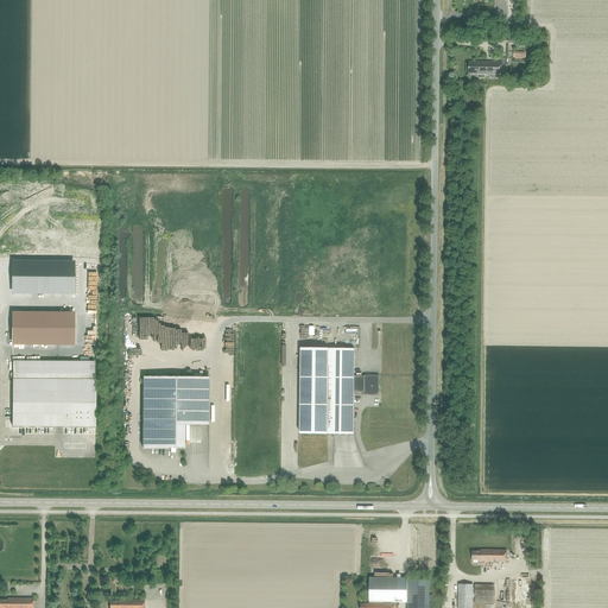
[(501,75),(501,63),(468,62),(468,74),(501,75)]
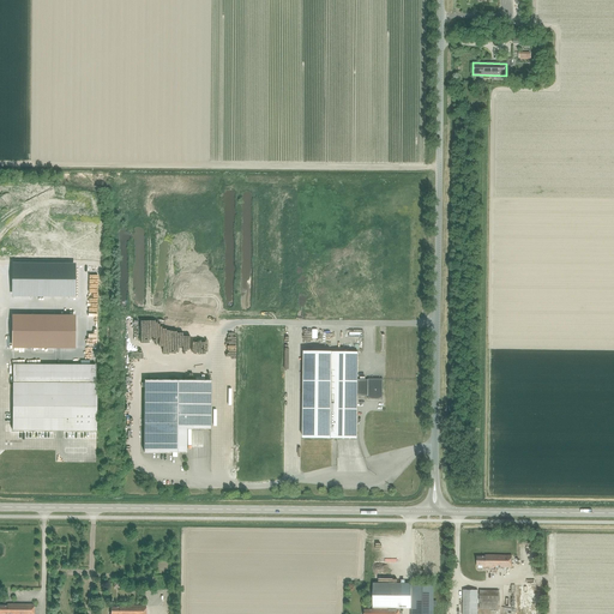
[(73,296),(73,266),(13,265),(13,295),(73,296)]
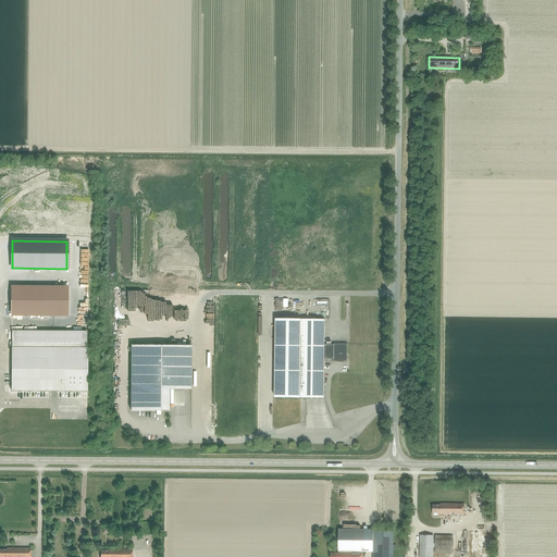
[(344,362),(347,359),(347,345),(332,345),(322,345),(322,321),(275,321),(275,398),(323,398),(324,360),(334,360),(334,362),(344,362)]
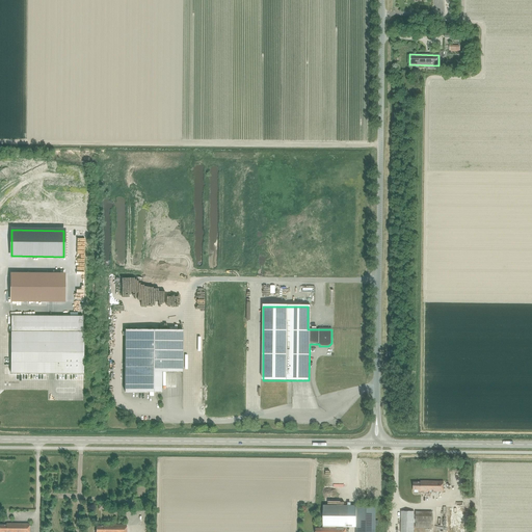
[(10,374),(83,374),(84,333),(82,333),(82,317),(11,317),(10,368),(4,368),(4,374),(10,374)]
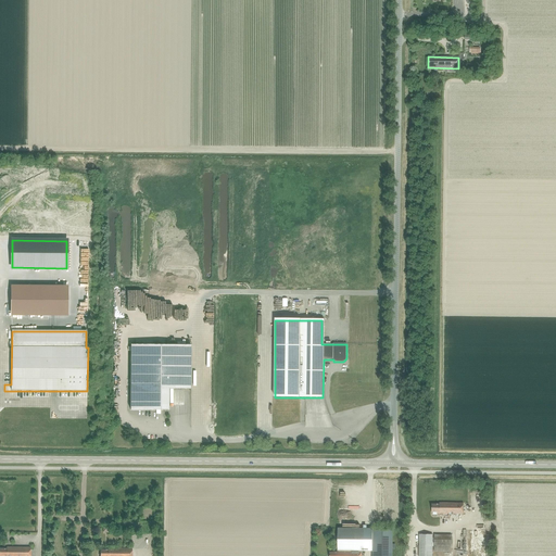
[(204,350),(214,339),(212,337),(202,348),(204,350)]
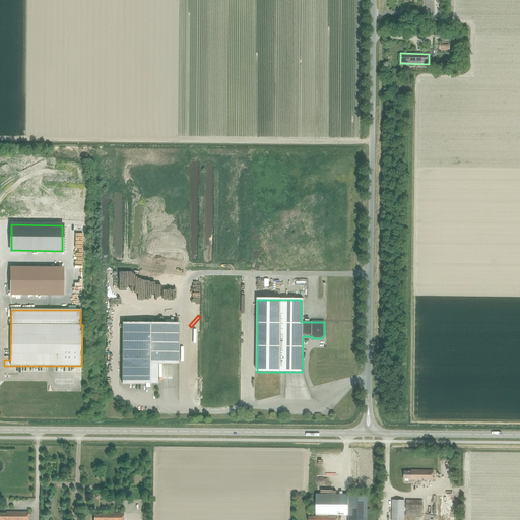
[(157,364),(178,364),(179,323),(123,323),(122,384),(157,384),(157,364)]
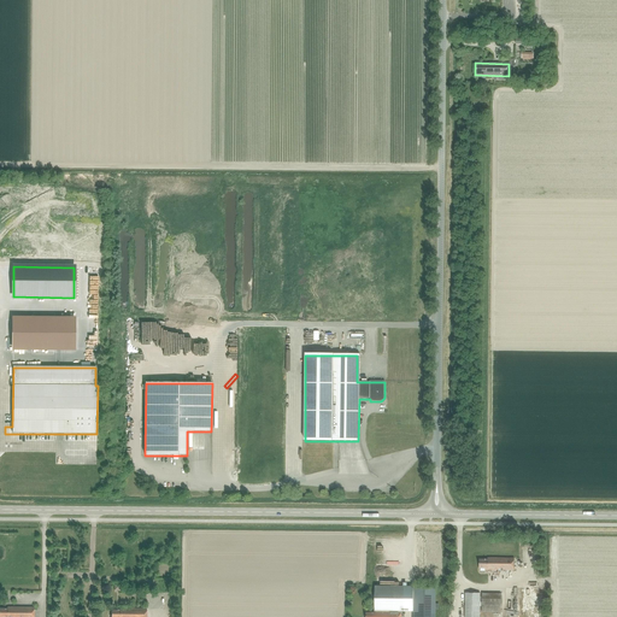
[(236,407),(233,404),(235,400),(233,398),(222,410),(225,413),(222,417),(224,419),(236,407)]
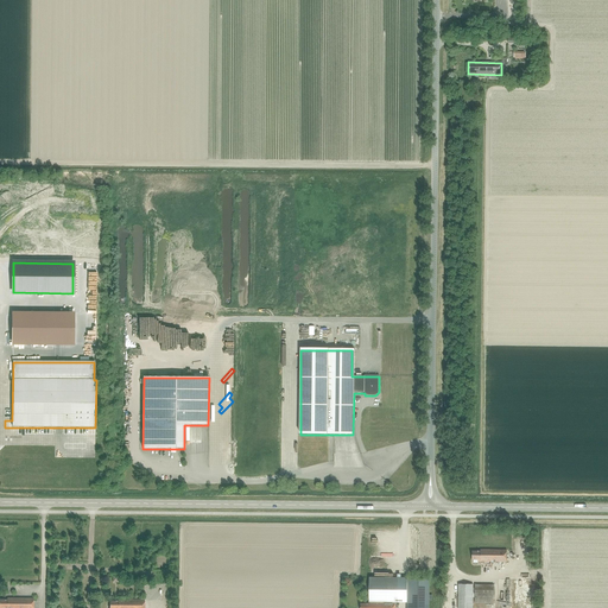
[(10,444),(37,448),(38,437),(35,437),(35,434),(24,432),(23,438),(20,438),(19,443),(17,443),(17,442),(11,441),(10,444)]
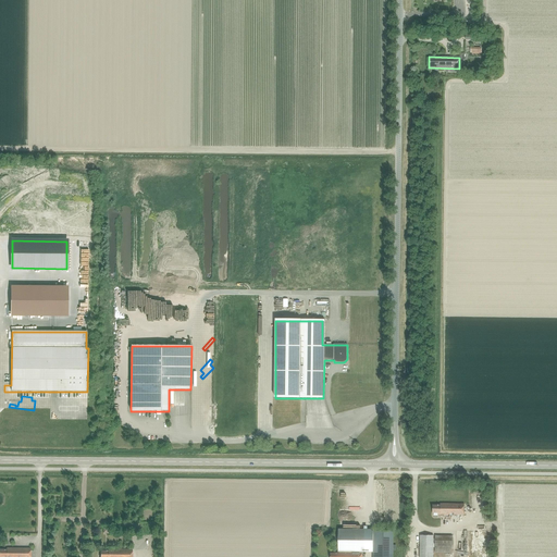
[(463,515),(465,504),(440,504),(440,506),(432,506),(432,510),(432,514),(437,514),(437,515),(463,515)]
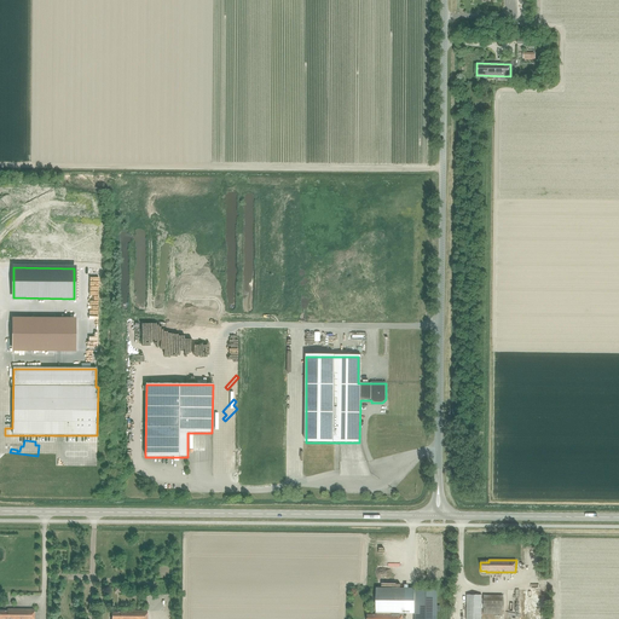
[(401,618),(403,613),(405,613),(405,589),(376,588),(376,615),(368,615),(366,618),(401,618)]
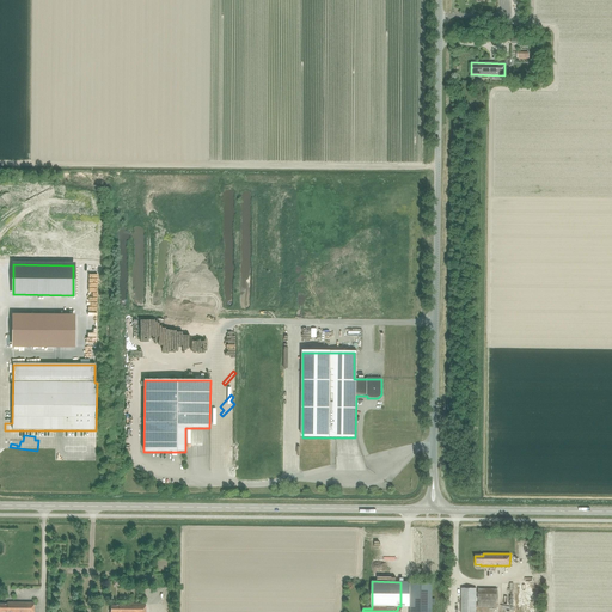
[(432,611),(432,605),(435,605),(435,599),(432,599),(432,583),(410,582),(410,611),(432,611)]
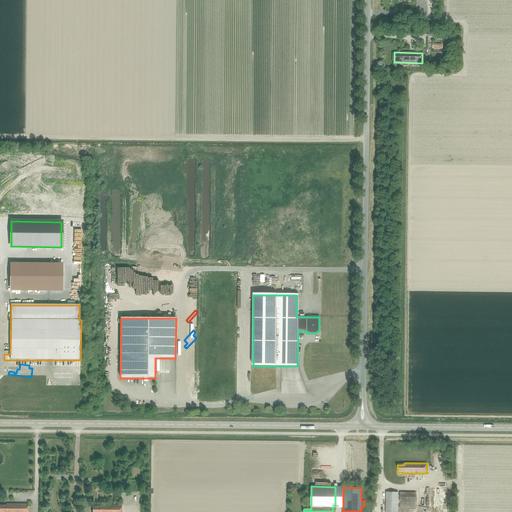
[(446,511),(447,487),(429,487),(429,511),(446,511)]
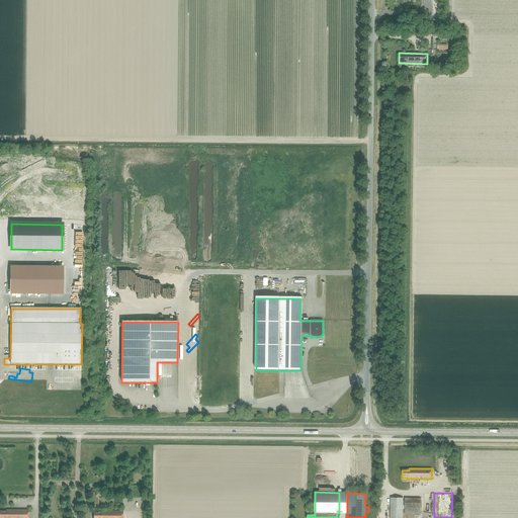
[(403,517),(403,498),(391,498),(390,517),(403,517)]
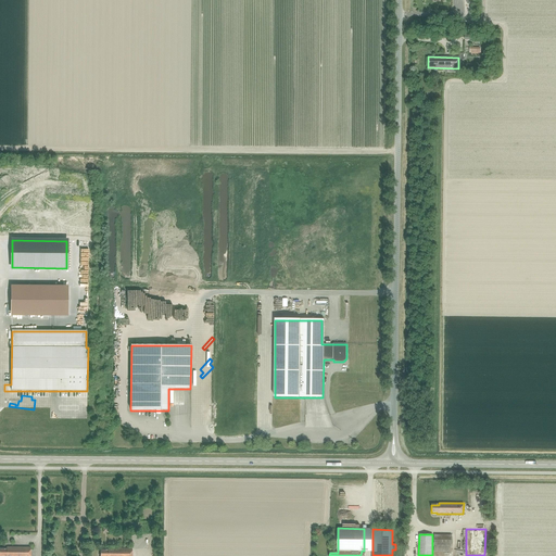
[(451,552),(452,535),(434,534),(433,552),(451,552)]
